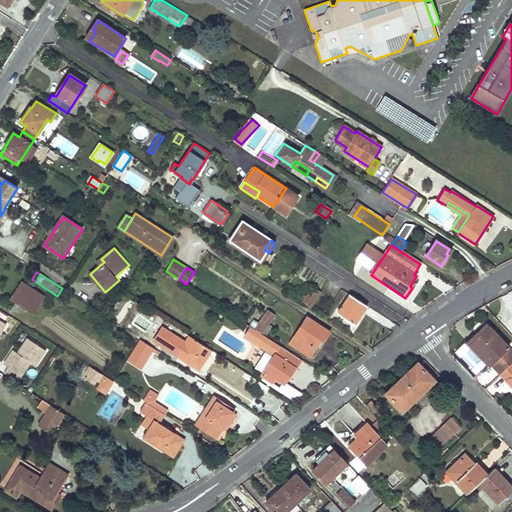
[(31,289),(21,283),(11,300),(21,306),(31,289)]
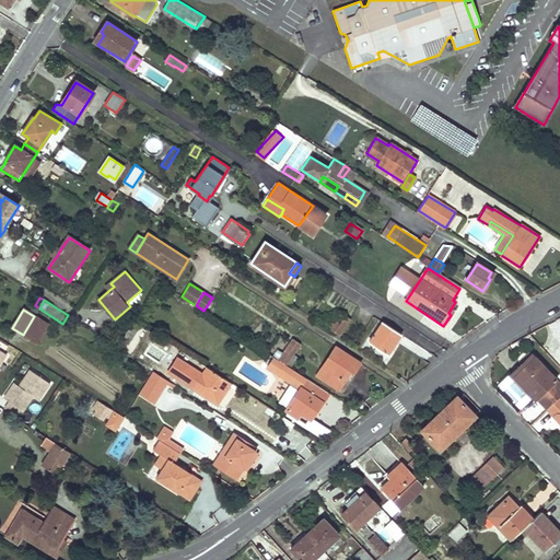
[(329,321),(325,327),(339,336),(350,319),(340,314),(334,323),(329,321)]
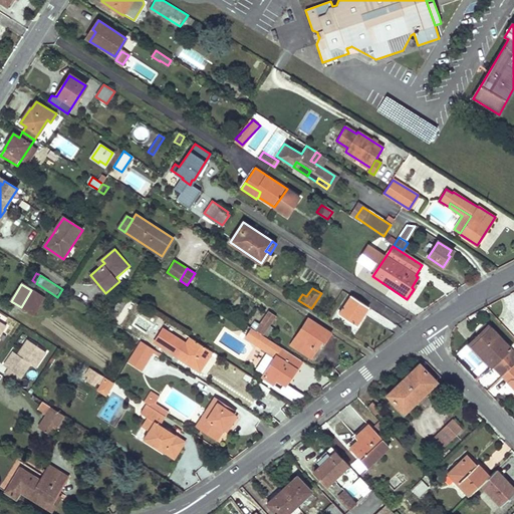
[(31,290),(21,307),(33,314),(43,298),(31,290)]
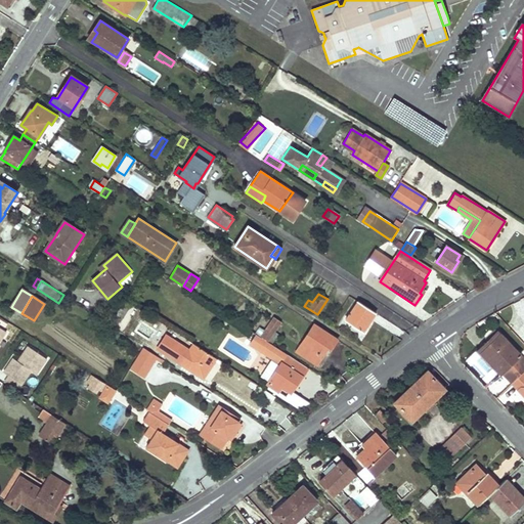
[(376,313),(358,302),(346,320),(363,332),(376,313)]
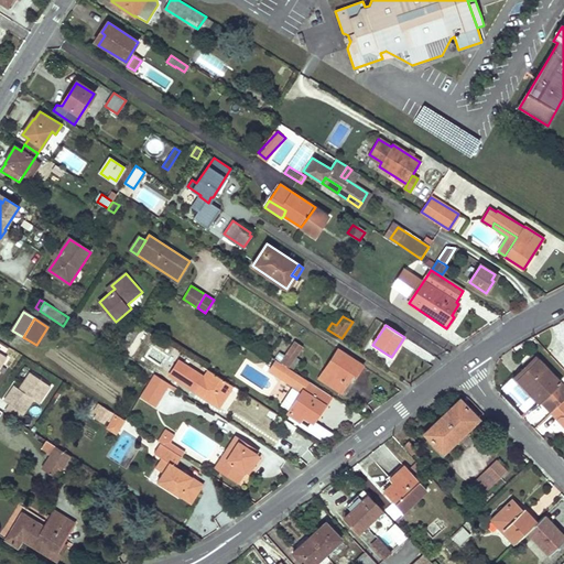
[(138,334),(131,329),(123,342),(130,346),(138,334)]
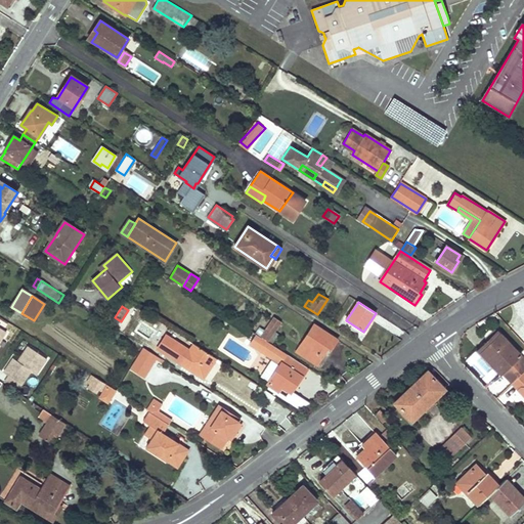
[(274,317),(271,321),(278,325),(280,321),(274,317)]
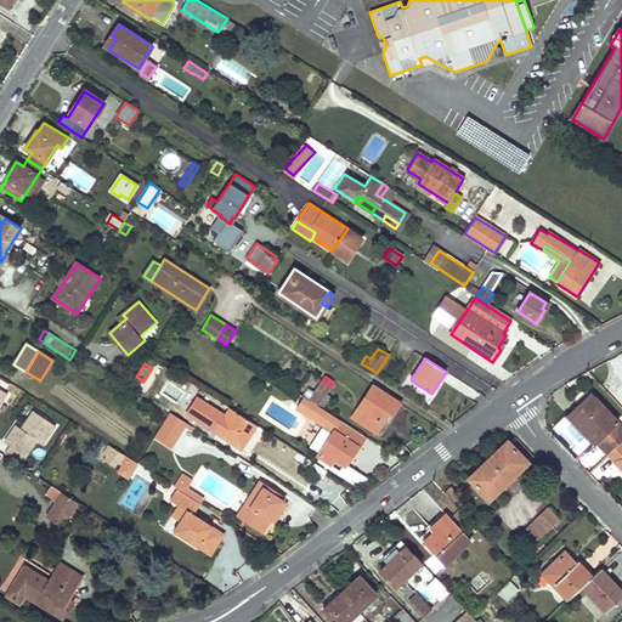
[(322,382),(310,400),(316,405),(317,406),(326,394),(331,386),(322,382)]
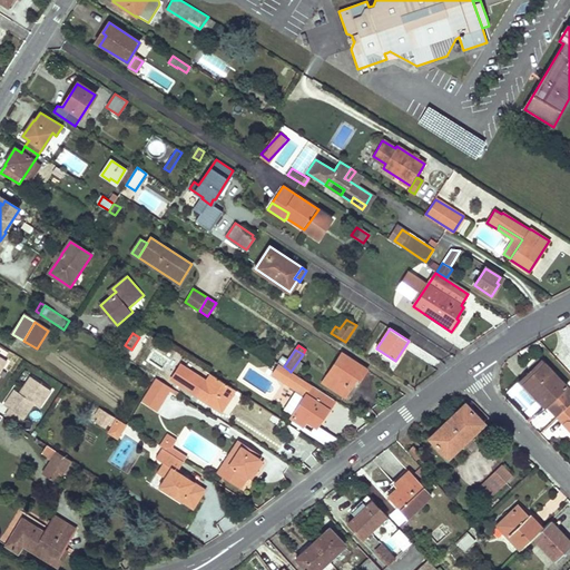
[(366,369),(342,353),(323,383),(344,396),(356,379),(359,380),(366,369)]
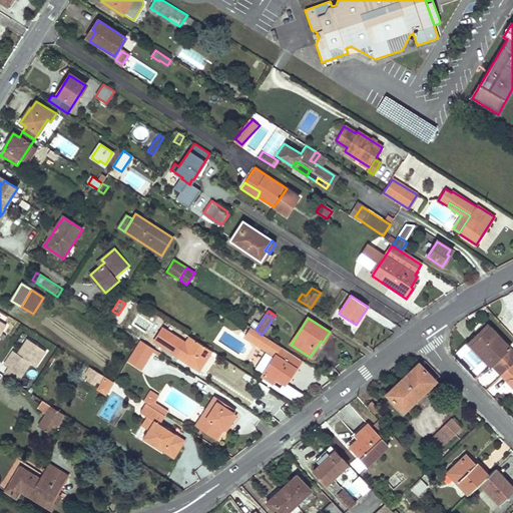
[(262,335),(261,334),(255,330),(247,325),(241,334),(270,353),(276,344),(267,338),(262,335)]
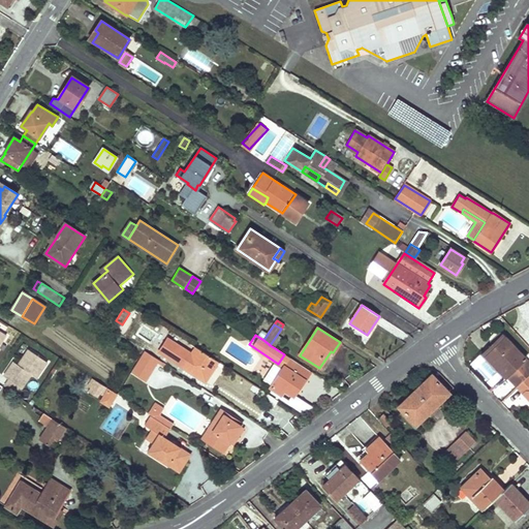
[(277,335),(270,345),(275,348),(282,338),(277,335)]
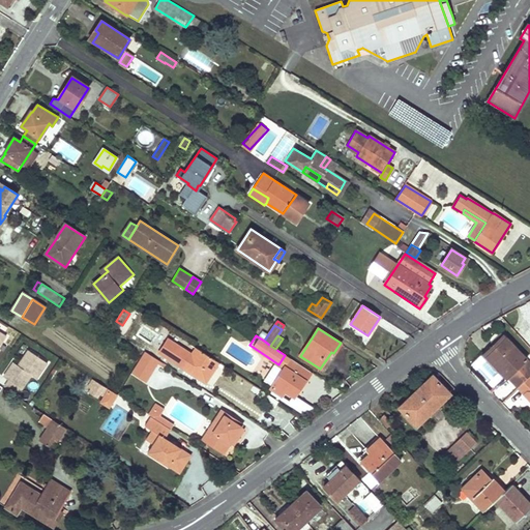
[(529,362),(506,337),(486,357),(517,389),(518,388),(520,386),(529,376),(529,375),(529,362)]
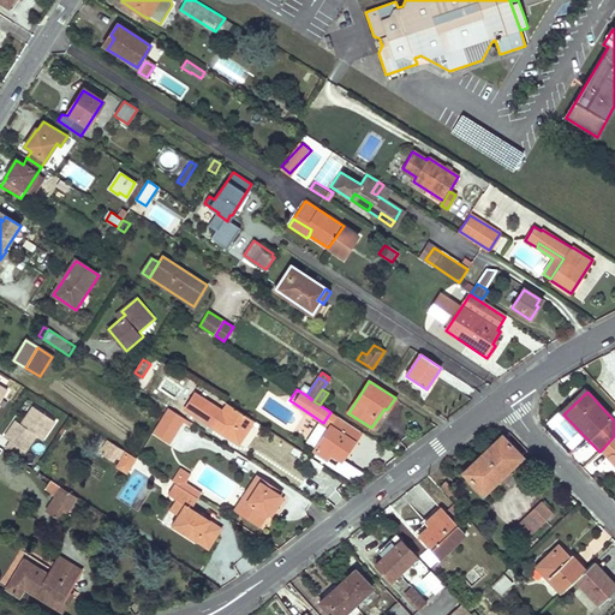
[(254,421),(222,401),(208,423),(239,443),(254,421)]
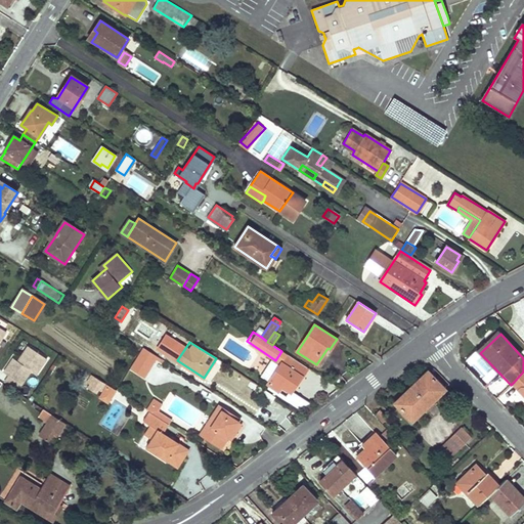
[(159,357),(143,347),(131,367),(146,377),(159,357)]
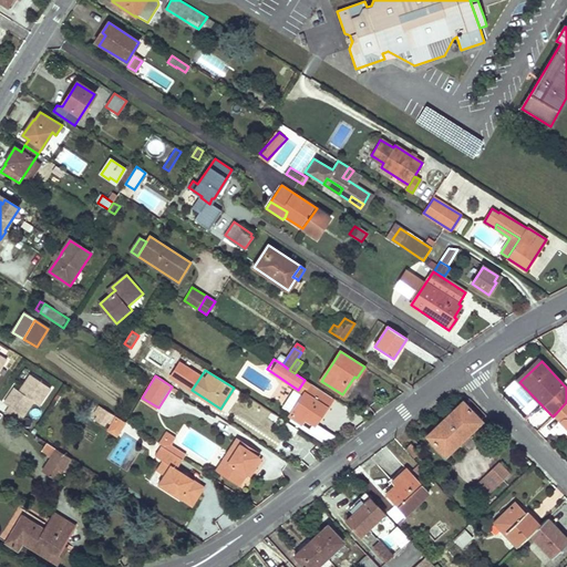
[(19,393),(23,395),(33,379),(29,377),(19,393)]
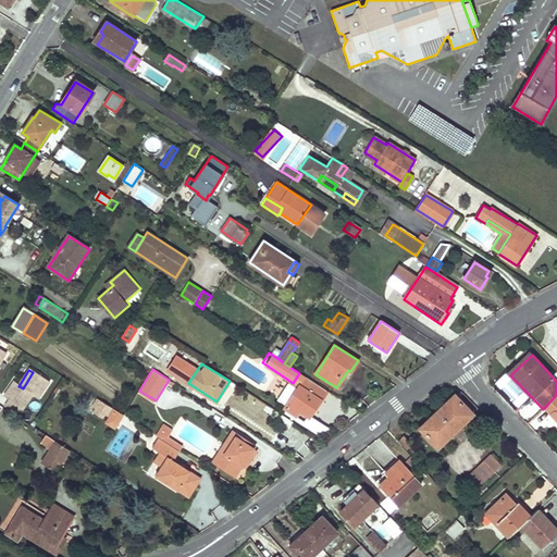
[(14,383),(4,398),(9,401),(5,407),(20,416),(33,396),(38,398),(49,382),(33,372),(23,388),(19,386),(14,383)]
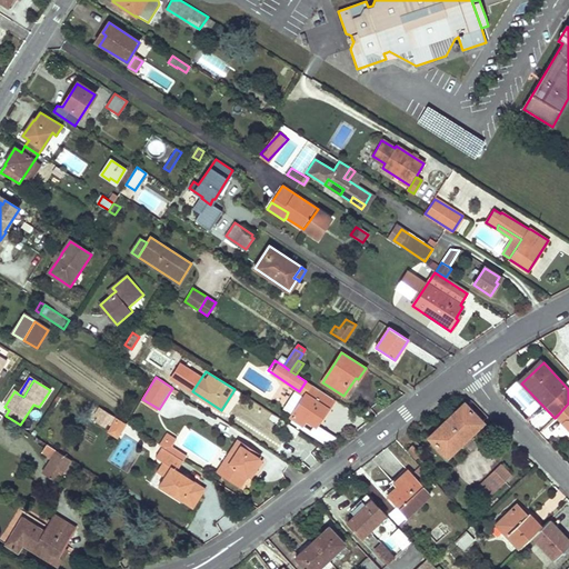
[(326,395),(312,386),(291,418),(301,425),(305,420),(316,427),(328,409),(320,403),(326,395)]
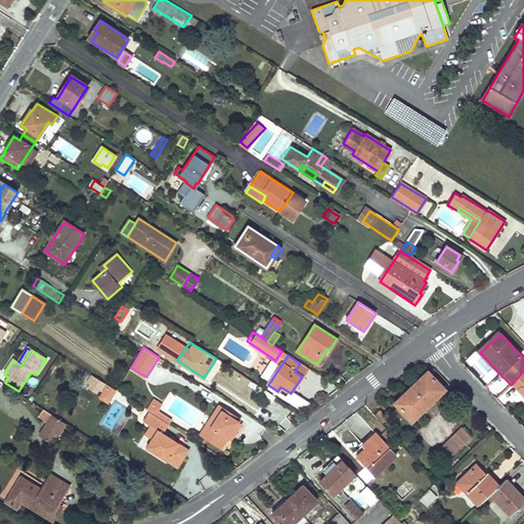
[(307,367),(300,363),(295,372),(302,377),(307,367)]
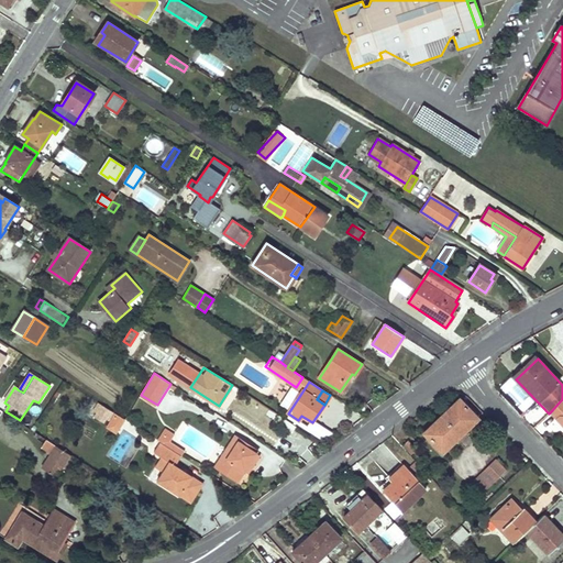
[(550,412),(558,420),(559,418),(562,418),(562,399),(552,410),(550,412)]
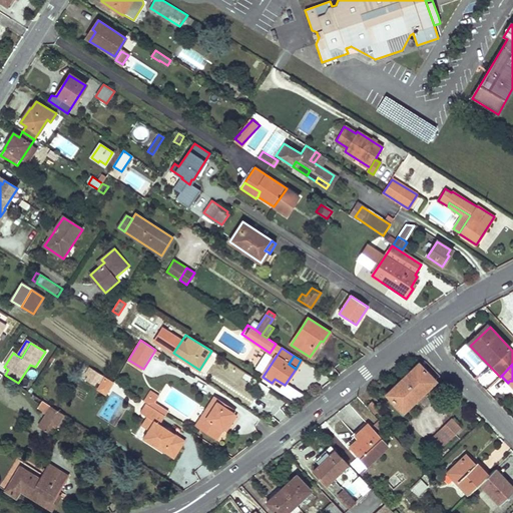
[(419,365),(387,395),(404,412),(436,382),(419,365)]
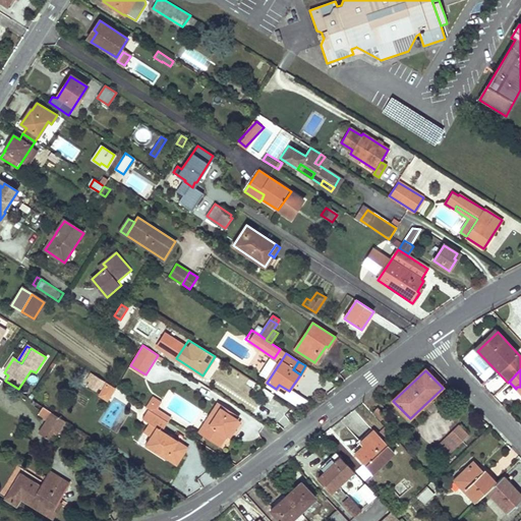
[(98,395),(108,402),(116,389),(106,382),(98,395)]
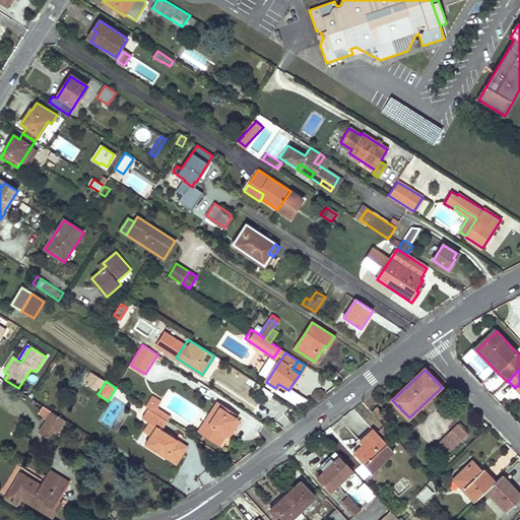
[(272,394),(257,384),(255,387),(257,388),(255,392),(268,400),(272,394)]
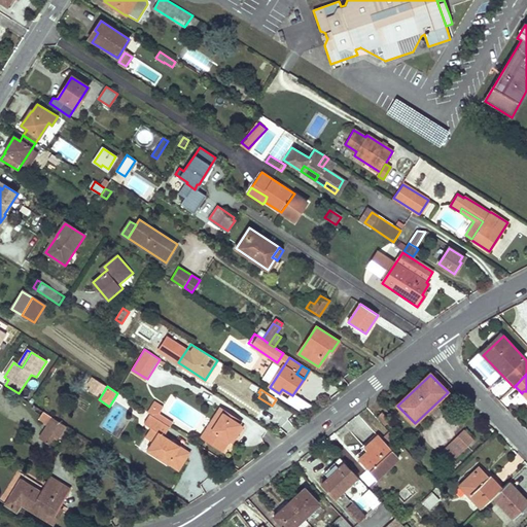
[(155,401),(147,413),(149,414),(170,427),(174,421),(161,413),(164,407),(155,401)]
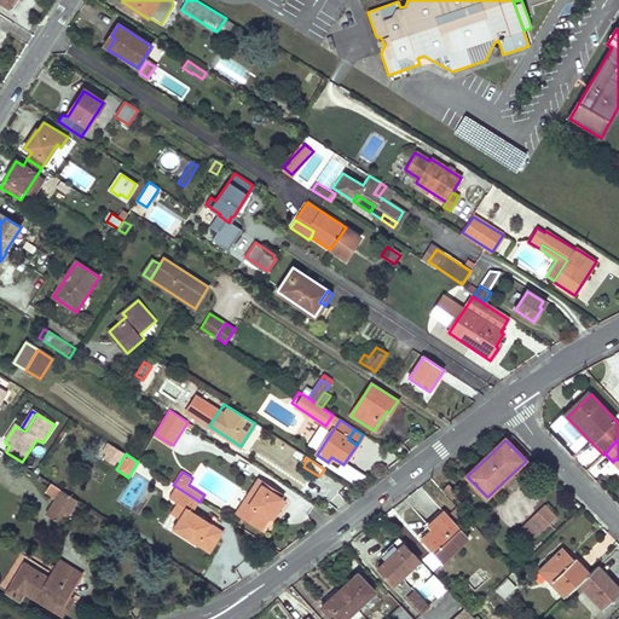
[(283,496),(262,482),(241,516),(255,526),(259,521),(265,525),(270,516),(275,509),(282,498),(283,496)]
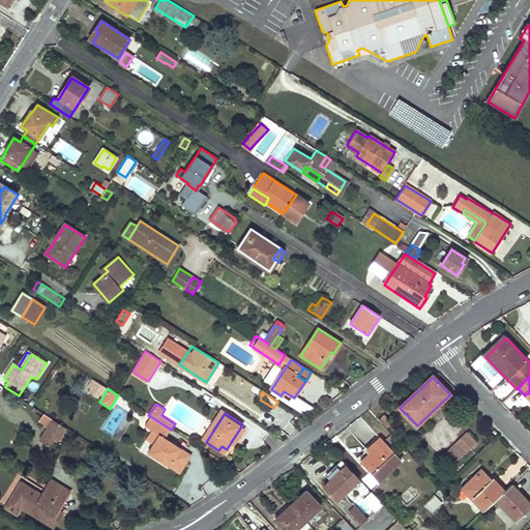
[(66,429),(43,414),(39,421),(48,428),(40,440),(53,448),(66,429)]
